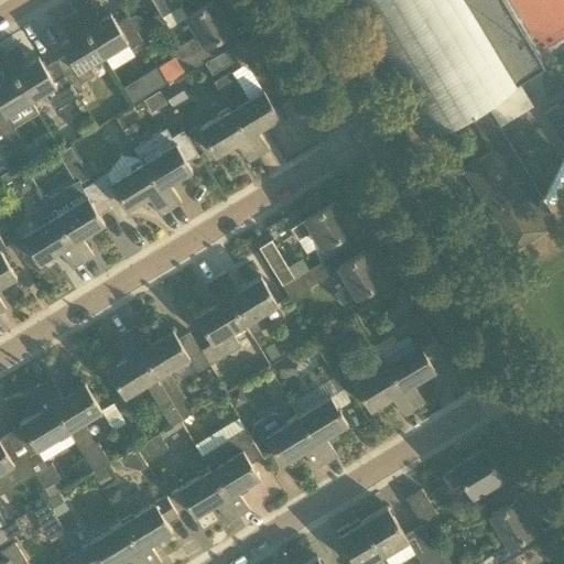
[(151,0),(162,17),(181,6),(183,4),(180,0),(151,0)]
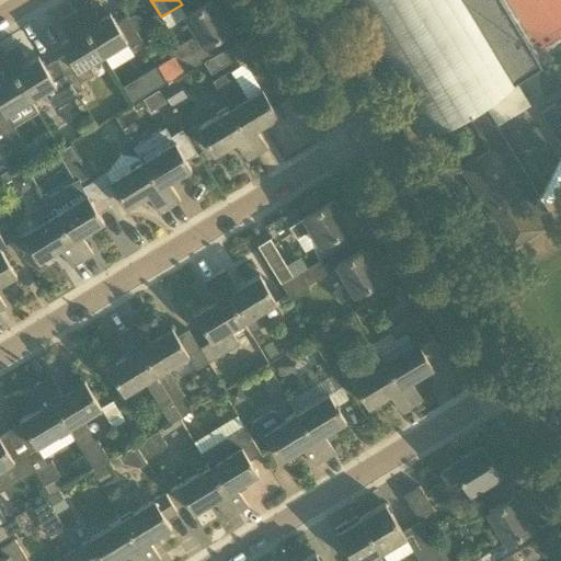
[(230,30),(212,0),(186,15),(180,6),(161,16),(168,27),(185,16),(196,35),(169,52),(172,56),(157,66),(168,82),(205,60),(197,48),(204,45),(230,30)]
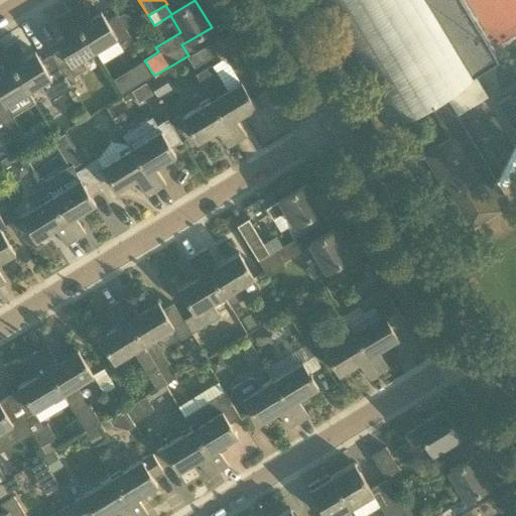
[(456,115),(487,96),(475,76),(480,73),(435,0),(307,0),(386,129),(428,104),(444,129),(459,120),(456,115)]
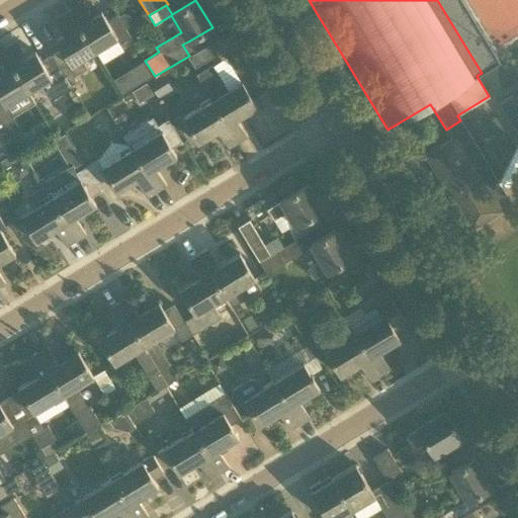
[(101,11),(93,16),(84,2),(69,11),(93,52),(114,38),(117,45),(131,36),(125,28),(117,15),(107,21),(101,11)]
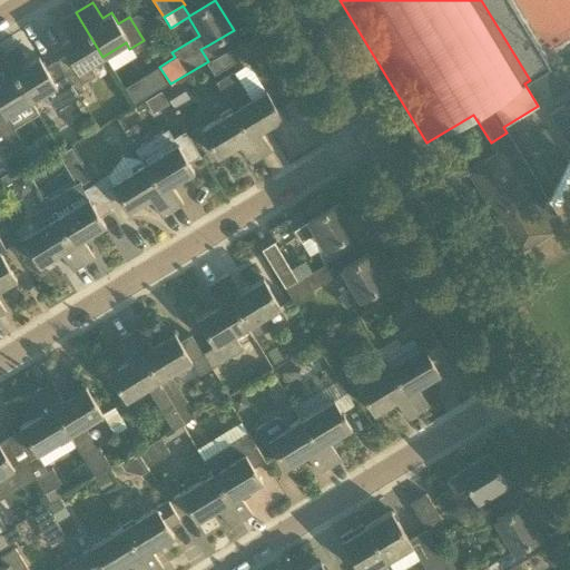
[(84,90),(80,84),(96,75),(89,66),(102,57),(76,12),(60,22),(70,38),(60,43),(67,53),(55,61),(70,85),(74,90),(75,90),(77,94),(84,90)]
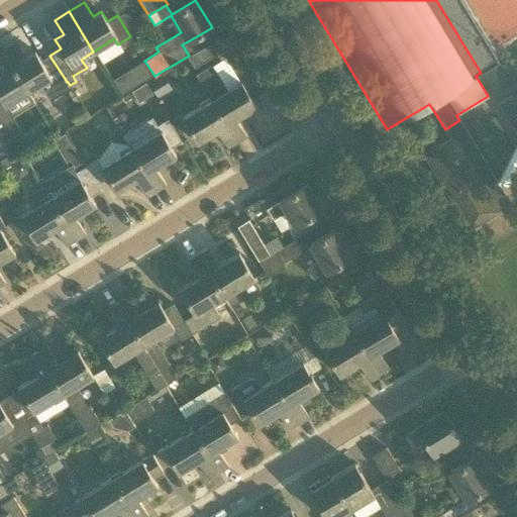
[(122,12),(117,15),(125,28),(134,23),(128,14),(122,12)]
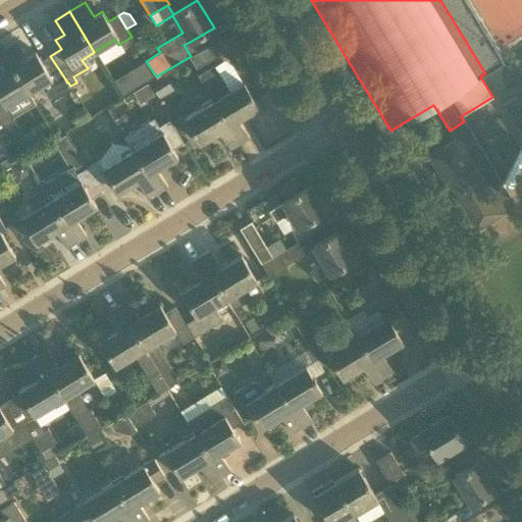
[(27,57),(18,43),(3,51),(29,93),(49,80),(52,85),(64,77),(50,56),(41,61),(36,52),(27,57)]
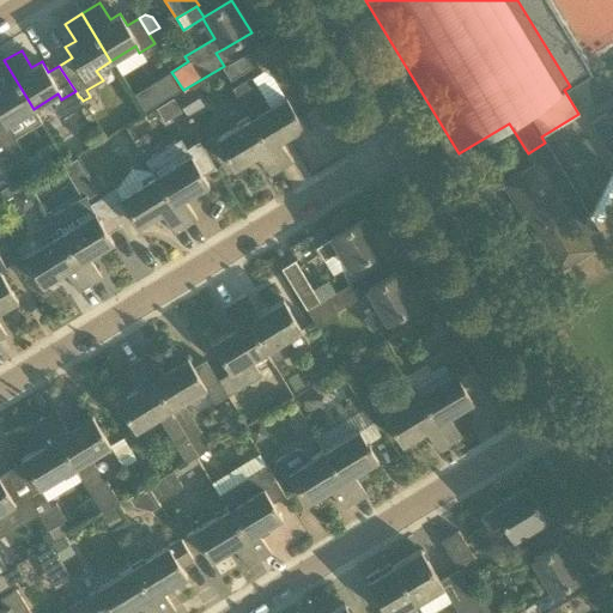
[(0,143),(12,164),(25,156),(6,125),(34,109),(4,60),(0,62),(0,143)]
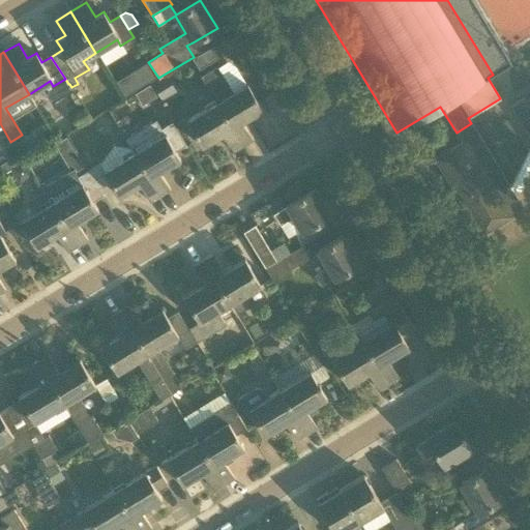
[(198,74),(209,66),(202,54),(190,61),(198,74)]
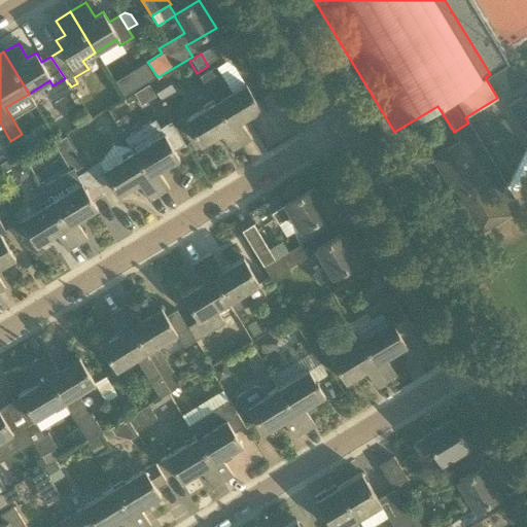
[(146,63),(130,72),(131,74),(138,88),(155,77),(146,63)]
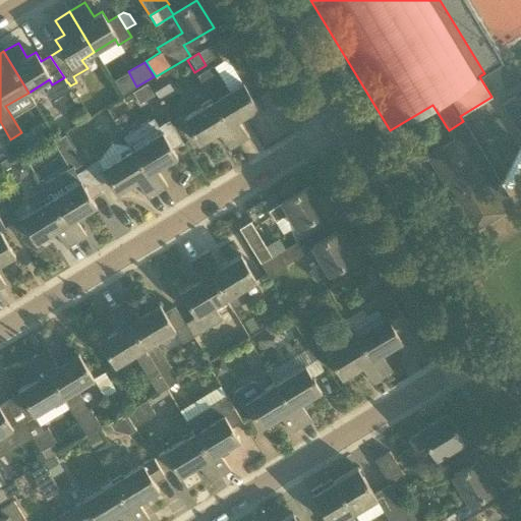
[(243,82),(229,91),(214,65),(196,74),(213,101),(238,143),(248,137),(238,120),(258,108),(243,82)]
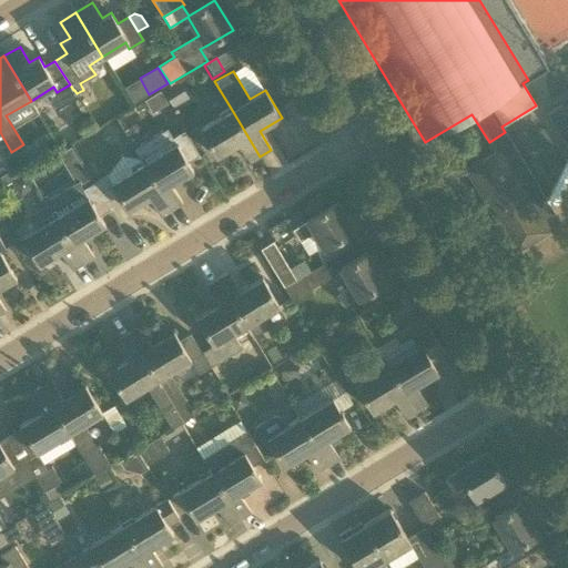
[(179,80),(163,90),(174,107),(190,98),(179,80)]
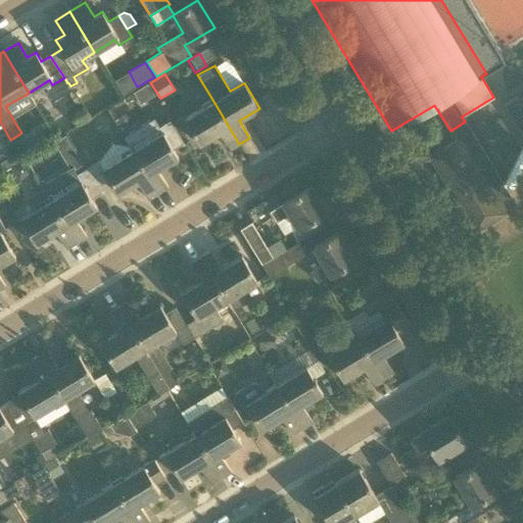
[(522,96),(520,99),(518,95),(504,104),(522,135),(522,96)]
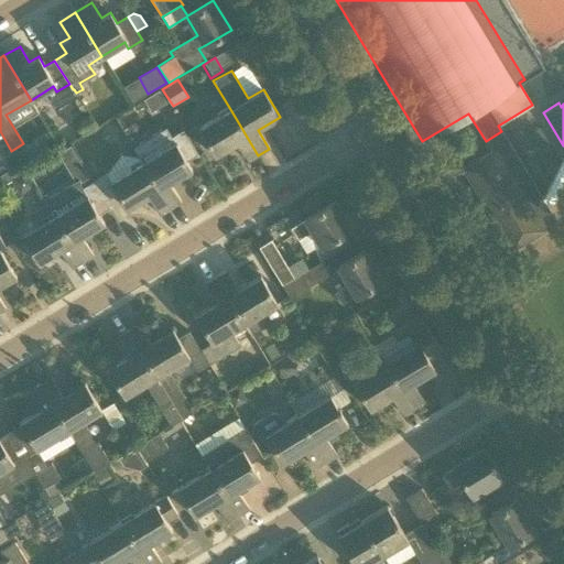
[(258,155),(230,109),(198,129),(215,156),(237,143),(248,161),(258,155)]
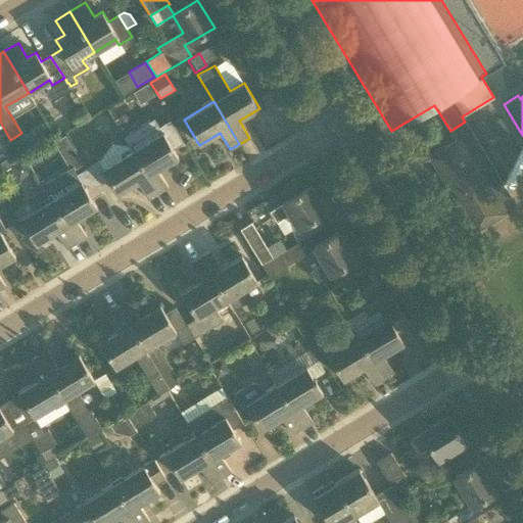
[(83,107),(70,114),(77,126),(89,119),(83,107)]
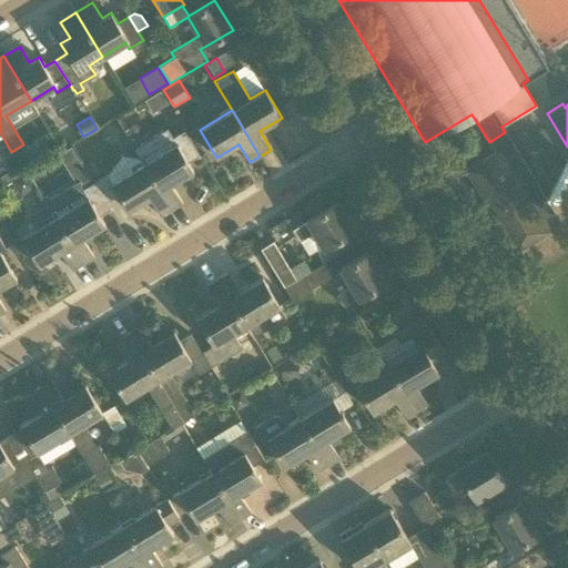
[(176,143),(174,144),(165,131),(134,149),(142,159),(141,159),(144,163),(172,210),(182,203),(171,184),(193,171),(176,143)]
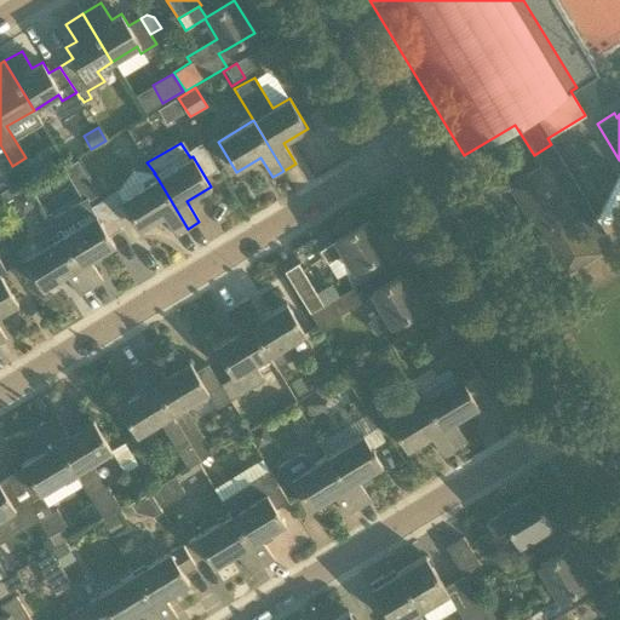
[(0,172),(12,166),(0,144),(0,172)]
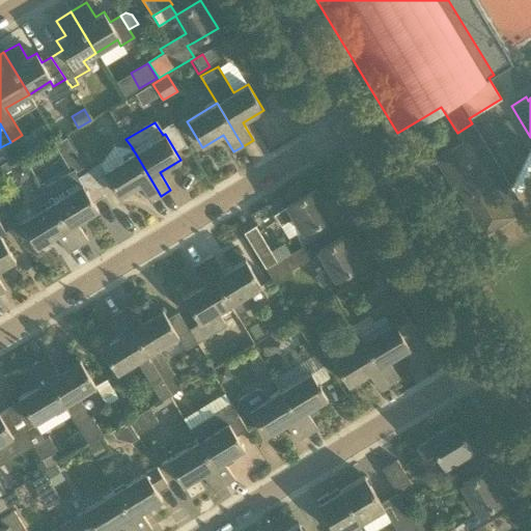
[(182,140),(172,123),(164,128),(172,144),(182,140)]
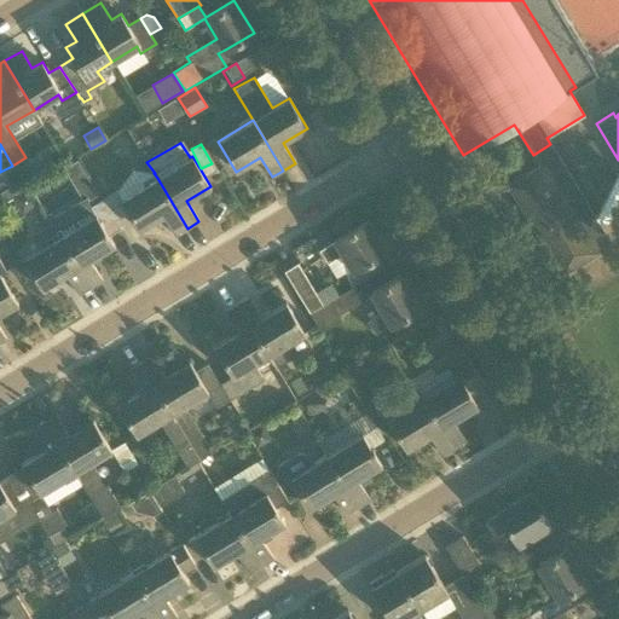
[(561,276),(612,246),(550,144),(533,155),(539,165),(507,185),(561,276)]
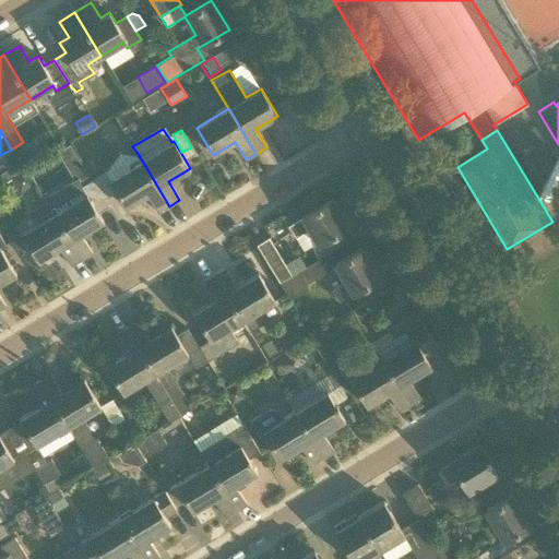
[(79,159),(70,145),(58,152),(68,167),(79,159)]
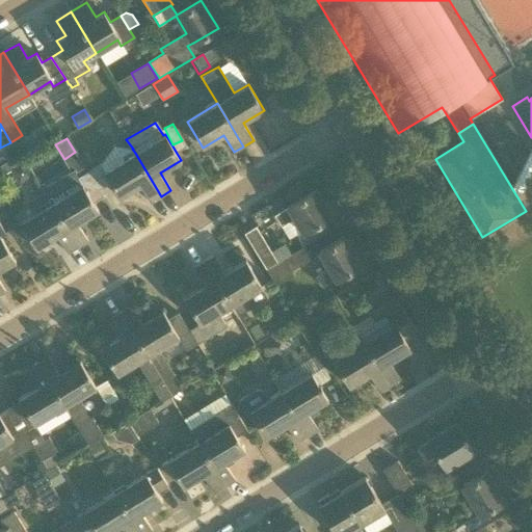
[(161,196),(135,153),(105,170),(101,163),(88,171),(99,188),(110,182),(120,197),(140,184),(151,203),(161,196)]
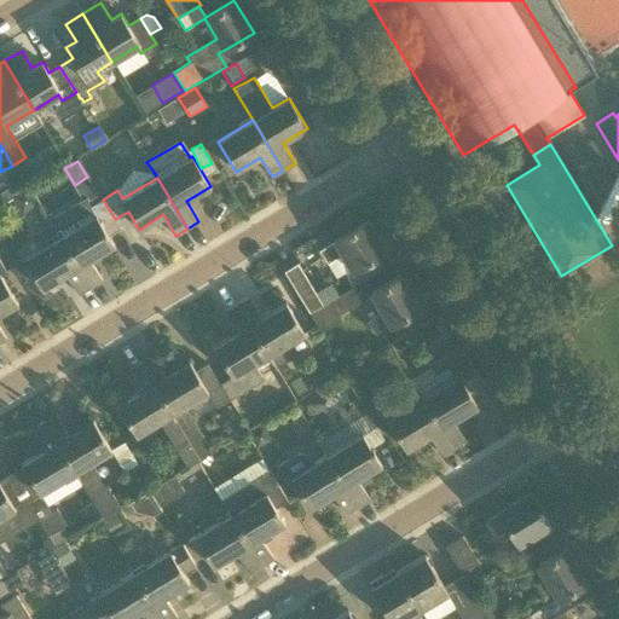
[(28,186),(12,197),(22,213),(38,203),(28,186)]
